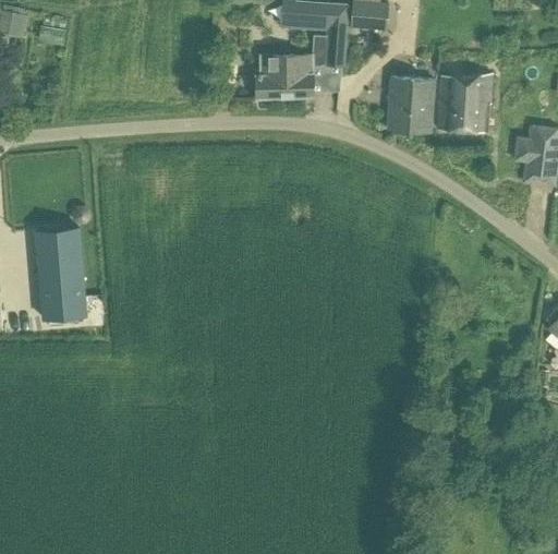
[(354,0),(353,27),(389,29),(391,7),(381,7),(381,0),(354,0)]
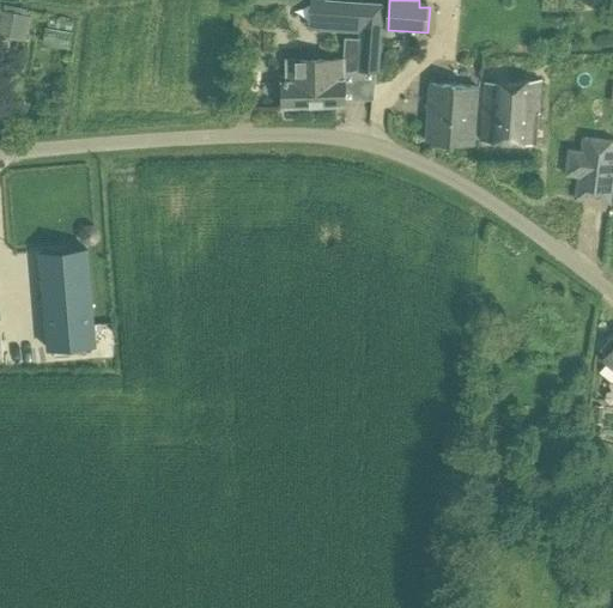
[(281,110),(344,109),(344,77),(357,74),(357,77),(377,78),(382,11),(382,7),(313,2),(310,31),(358,36),(358,42),(346,42),(345,60),(290,60),(290,66),(285,66),(285,80),(281,80),(281,110)]
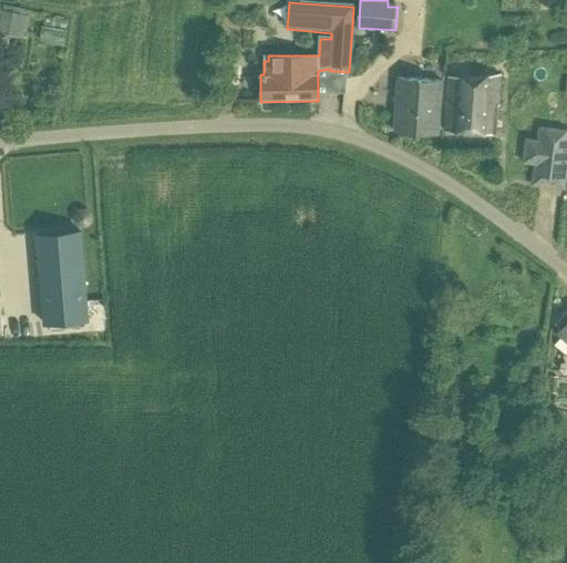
[(500,79),(447,81),(444,135),(495,137),(500,79)]
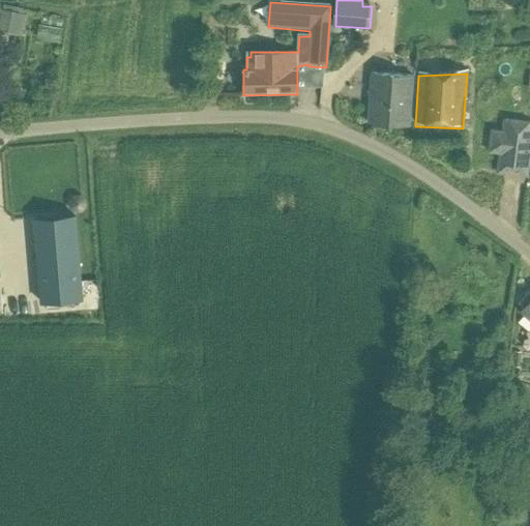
[(366,127),(409,129),(412,80),(370,78),(366,127)]
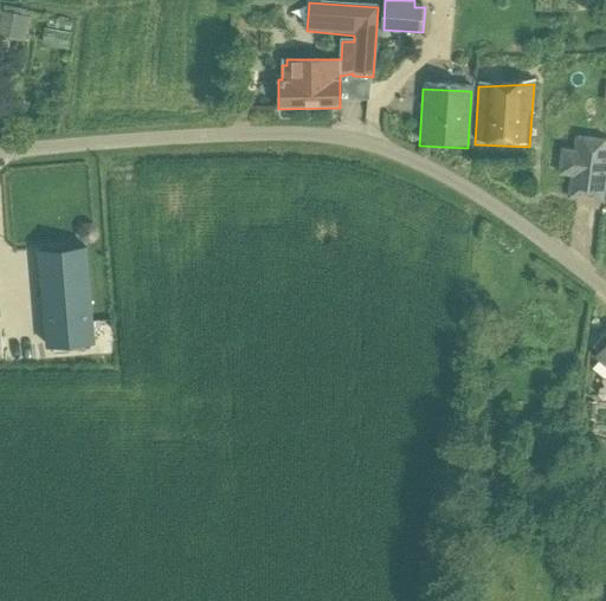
[(605,173),(605,143),(577,140),(568,204),(579,205),(580,199),(592,201),(591,206),(601,207),(605,173)]
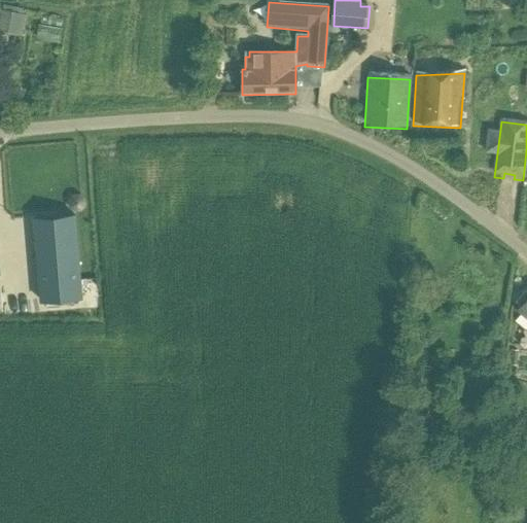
[(33,222),(40,304),(81,301),(74,218),(33,222)]
